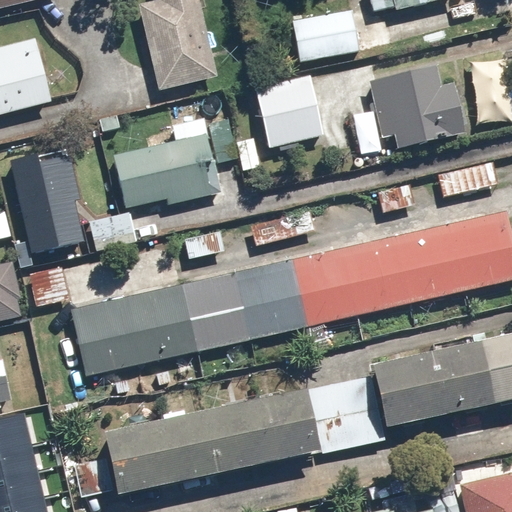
[(0,0),(0,9),(37,0),(0,0)]
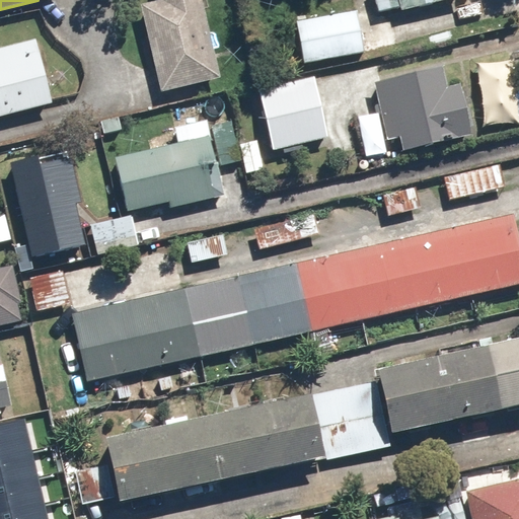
[(229,0),(206,0),(203,1),(203,0),(161,0),(162,2),(142,7),(161,90),(220,77),(206,20),(233,14),(229,0)]
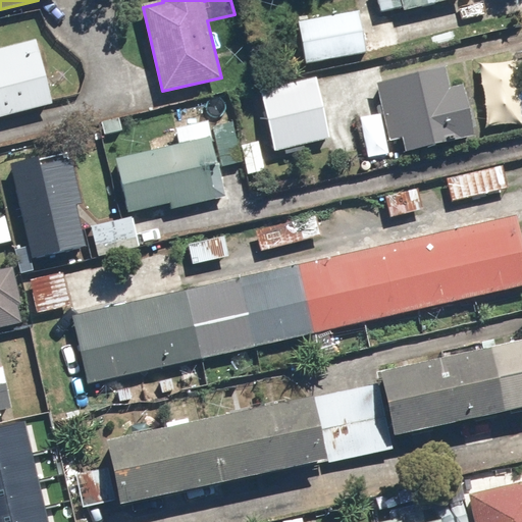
[(358,11),(367,52),(404,44),(397,12),(452,0),(377,0),(379,7),(358,11)]
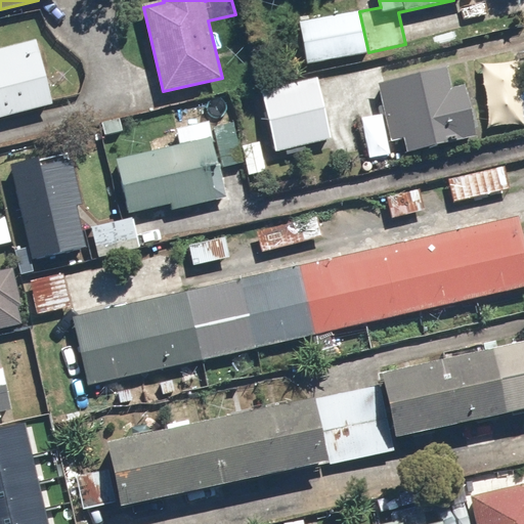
[(368,52),(359,11),(298,26),(307,67),(368,52)]
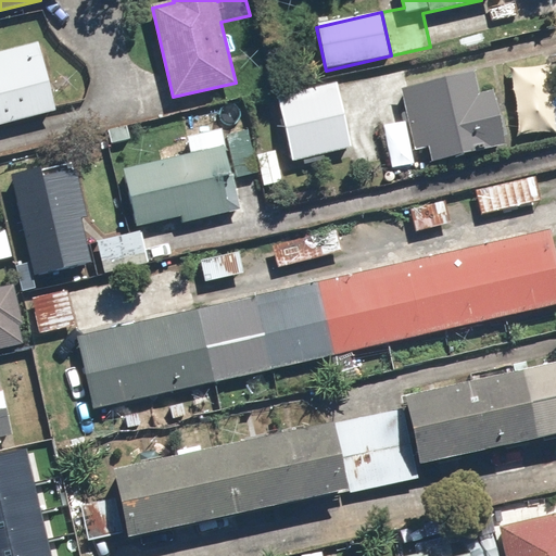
[(0,128),(58,116),(41,42),(0,51),(0,128)]
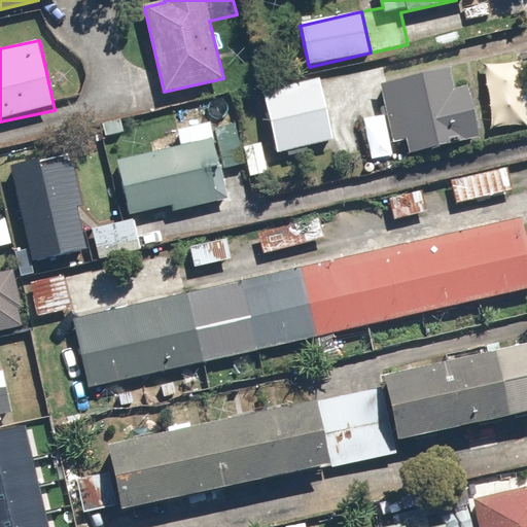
[(327,69),(269,81),(278,121),(270,124),(276,149),(329,138),(326,123),(339,119),(327,69)]
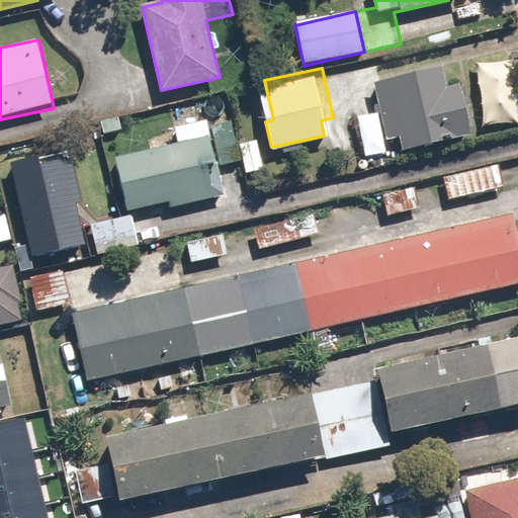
[(443,69),(375,83),(387,141),(400,139),(403,152),(471,138),(461,87),(447,90),(443,69)]
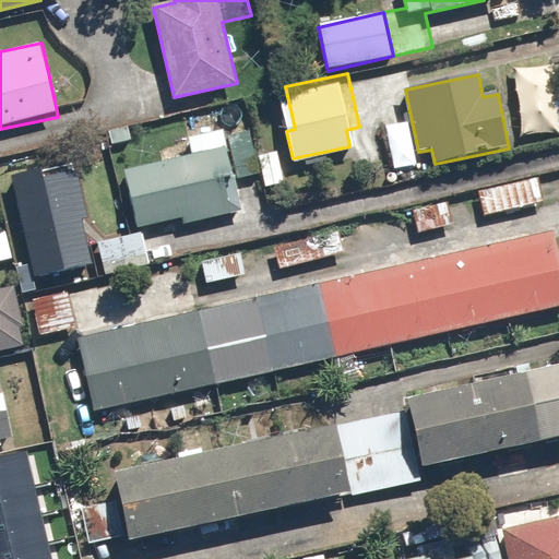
[(248,131),(223,137),(221,129),(188,135),(192,154),(123,168),(137,228),(181,219),(183,227),(239,215),(232,181),(258,176),(248,131)]
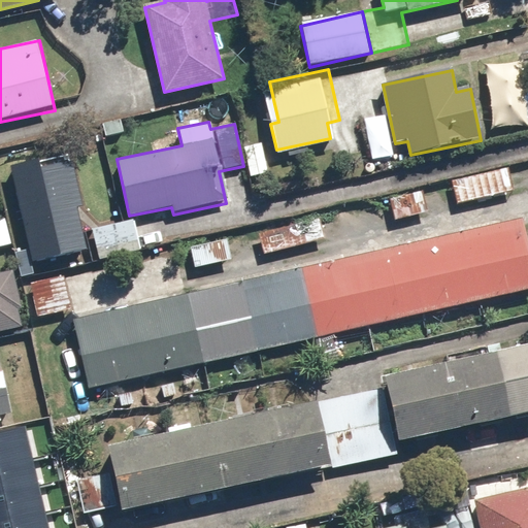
[(263,143),(243,147),(249,177),(269,173),(263,143)]
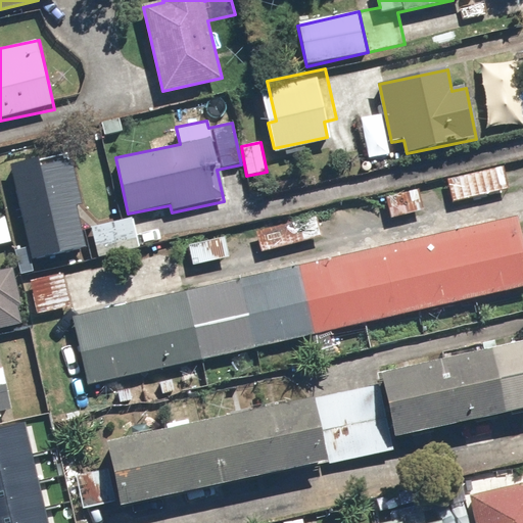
[(64,153),(10,165),(32,263),(86,250),(64,153)]
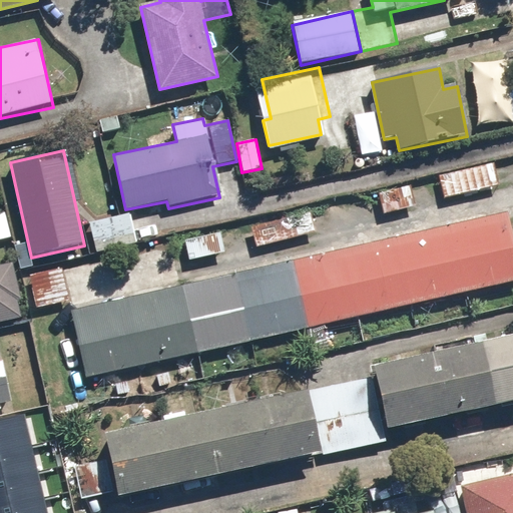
[(494,162),(439,176),(445,200),(500,187),(494,162)]
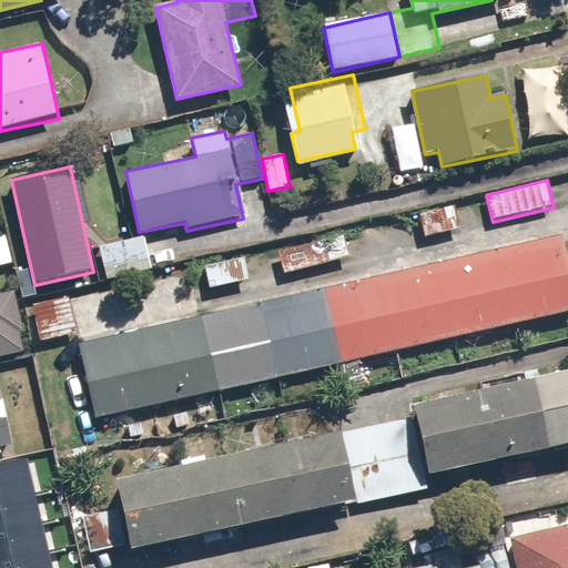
[(460,230),(454,206),(418,215),(424,239),(460,230)]
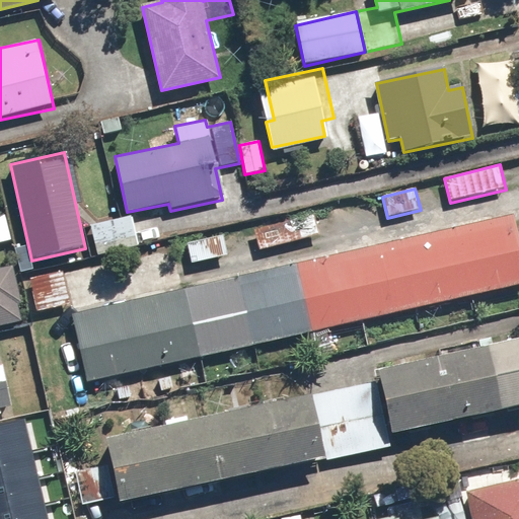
[(316,216),(252,229),(257,252),(321,239),(316,216)]
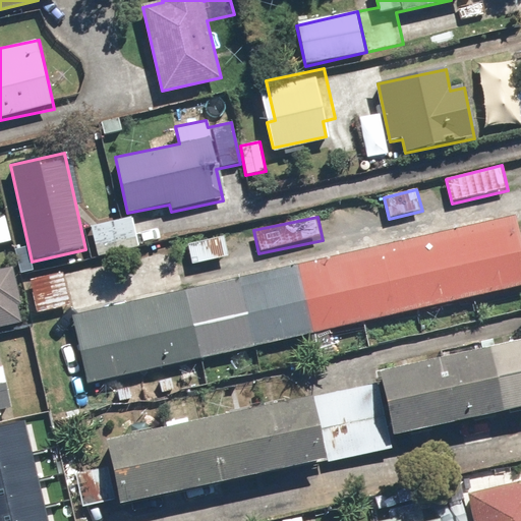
[(131,218),(91,225),(96,256),(136,249),(131,218)]
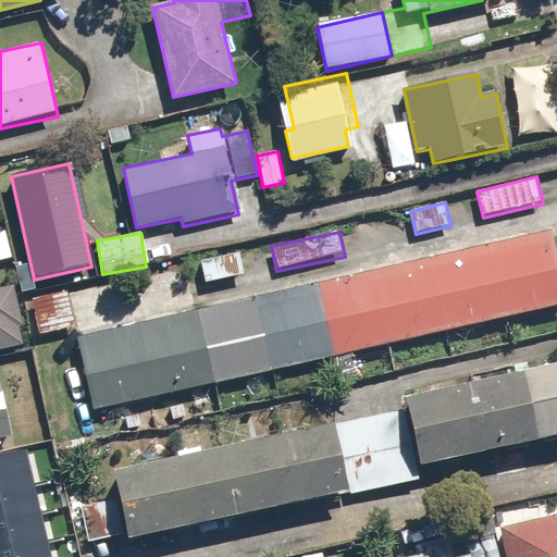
[(556,265),(549,234),(83,341),(99,411),(556,307),(556,265)]
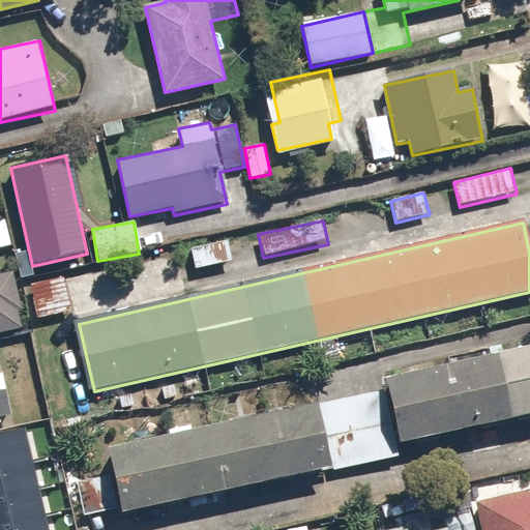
[(231,238),(189,246),(195,271),(236,263),(231,238)]
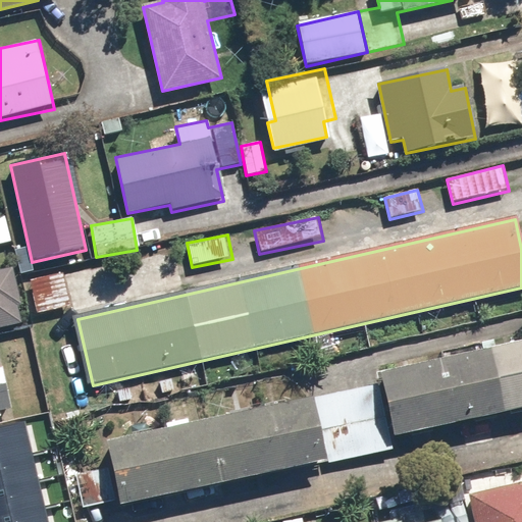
[(0,329),(23,325),(11,268),(0,270),(0,329)]
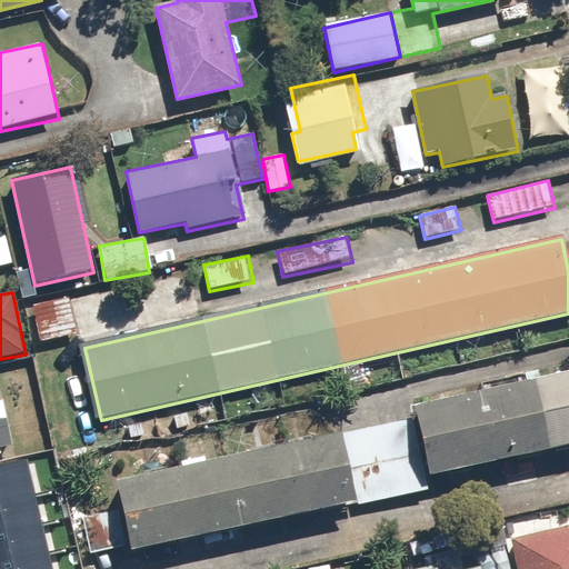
[(66,296),(32,302),(40,341),(73,335),(66,296)]
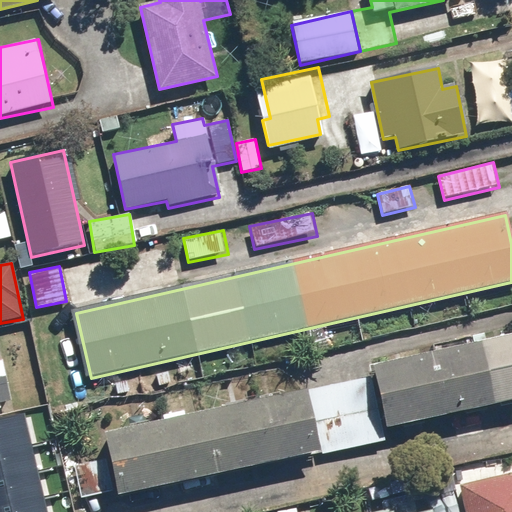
[(511,335),(373,369),(388,432),(511,402),(511,335)]
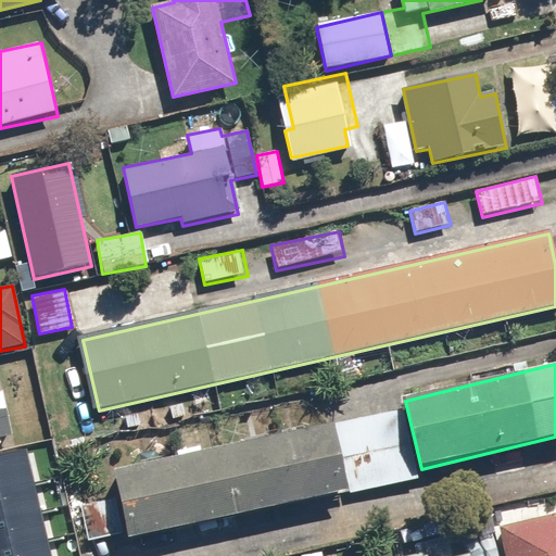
[(403,408),(113,470),(127,539),(417,477),(403,408)]
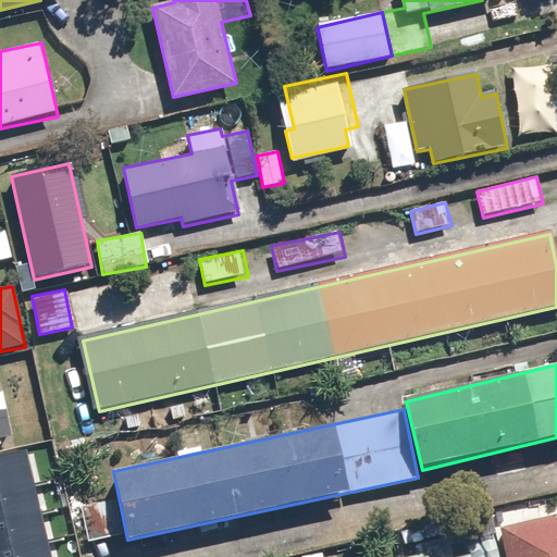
[(0,454),(0,556),(52,556),(27,448),(0,454)]
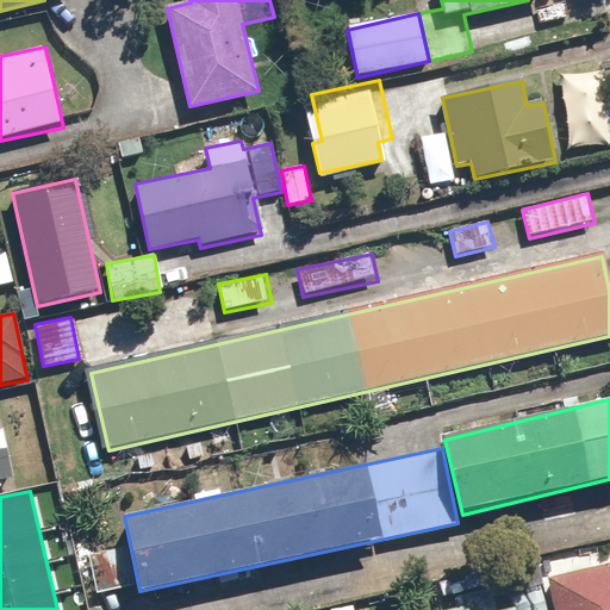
[(609,609),(609,566),(548,582),(555,609),(609,609)]
